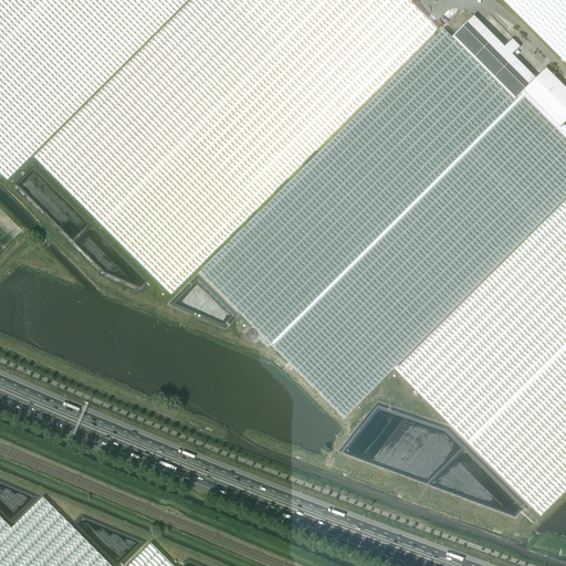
[(187,0),(0,0),(0,173),(7,180),(187,0)]
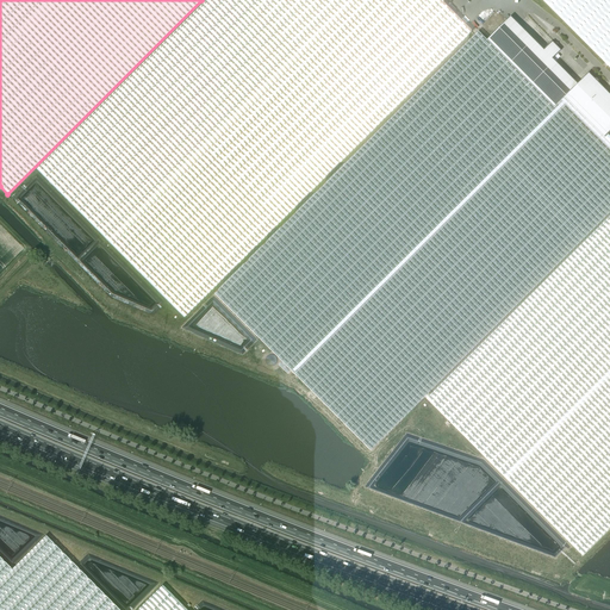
[(472,31),(442,2),(440,0),(206,0),(37,169),(184,317),(472,31)]
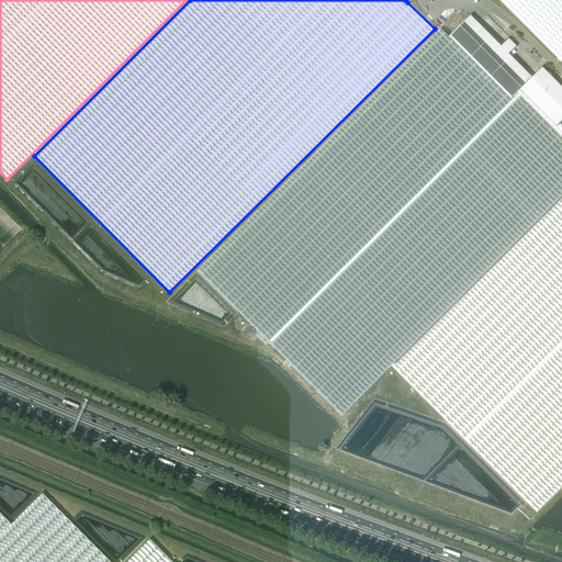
[(561,0),(499,0),(561,63),(561,0)]
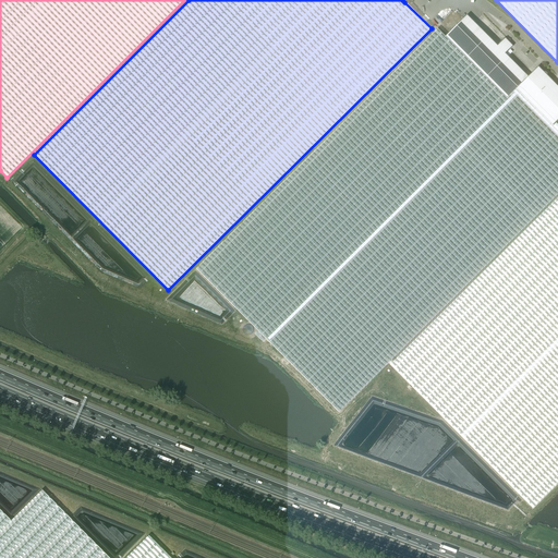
[(507,98),(517,88),(529,76),(506,53),(513,46),(506,38),(498,46),(468,14),(446,36),(507,98)]
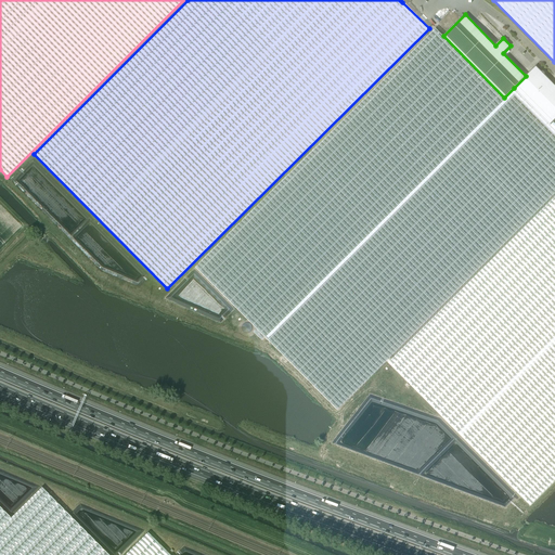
[(554,129),(551,125),(550,125),(514,88),(504,98),(443,36),(436,28),(195,268),(257,328),(254,332),(261,340),(265,337),(337,410),(386,361),(387,362),(390,359),(390,358),(554,193),(554,129)]
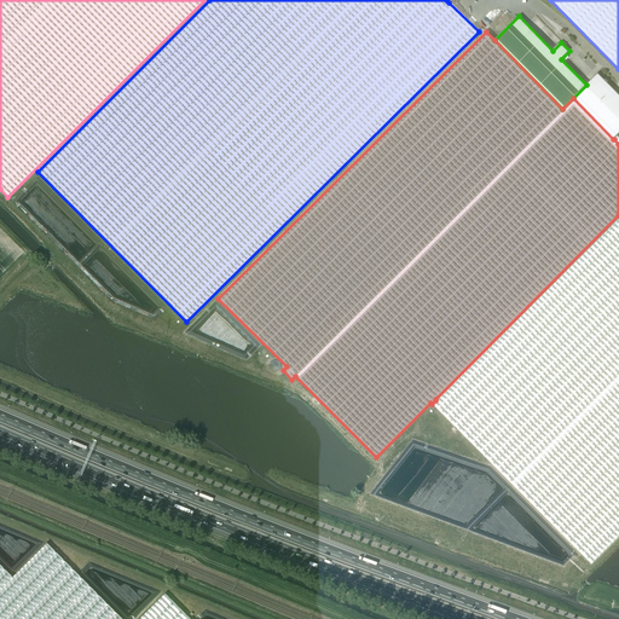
[(586,85),(573,98),(613,139),(618,133),(618,94),(607,84),(607,81),(606,80),(603,80),(597,74),(586,85)]
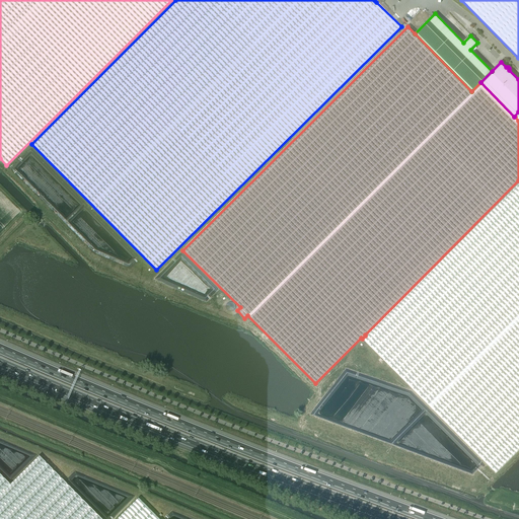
[(518,449),(518,183),(366,337),(365,336),(362,339),(496,472),(518,449)]
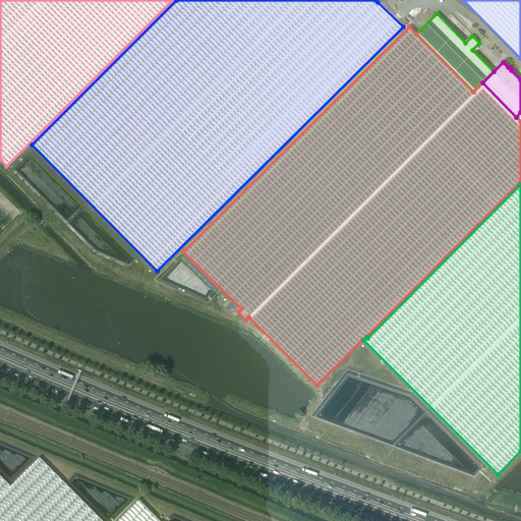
[(0,520),(102,520),(39,457),(10,486),(0,475),(0,520)]
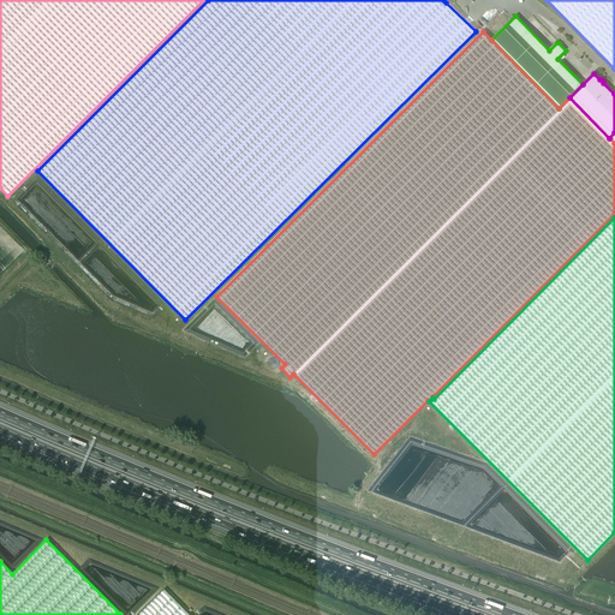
[(187,614),(163,590),(138,614),(187,614)]
